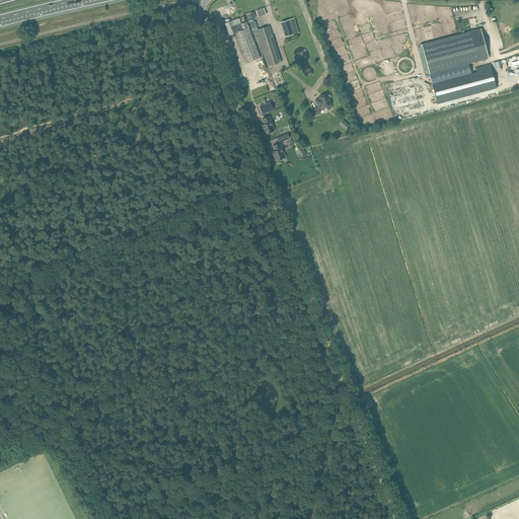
[(257,17),(266,14),(264,8),(255,10),(257,17)]
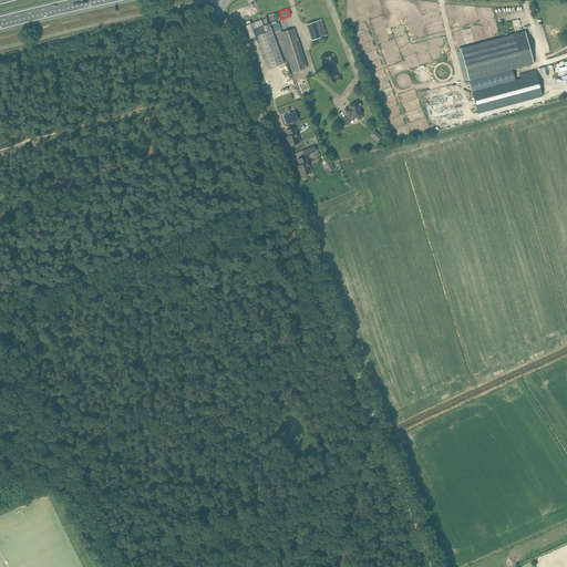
[(260,20),(246,26),(250,39),(253,38),(254,41),(257,40),(268,69),(284,63),(270,26),(269,24),(264,27),(260,20)]
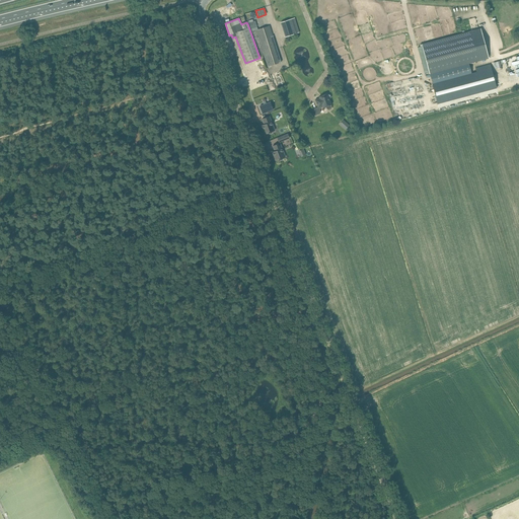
[(286,36),(297,33),(293,18),(281,22),(286,36)]
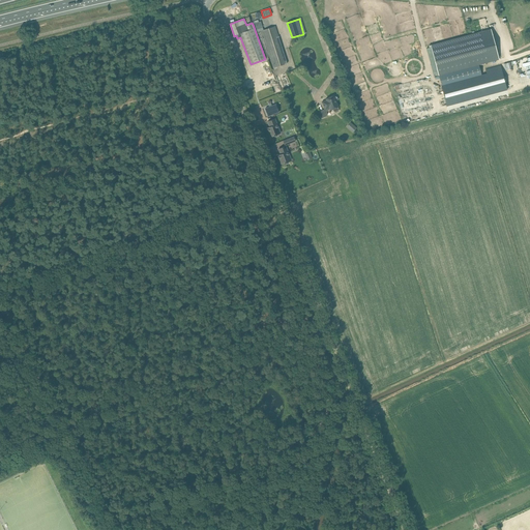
[(262,30),(274,67),(287,63),(275,26),(262,30)]
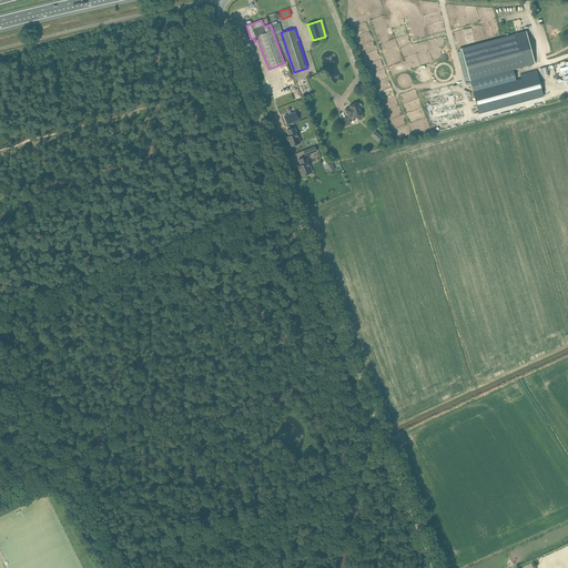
[(516,80),(514,69),(535,63),(526,31),(462,48),(473,92),(516,80)]
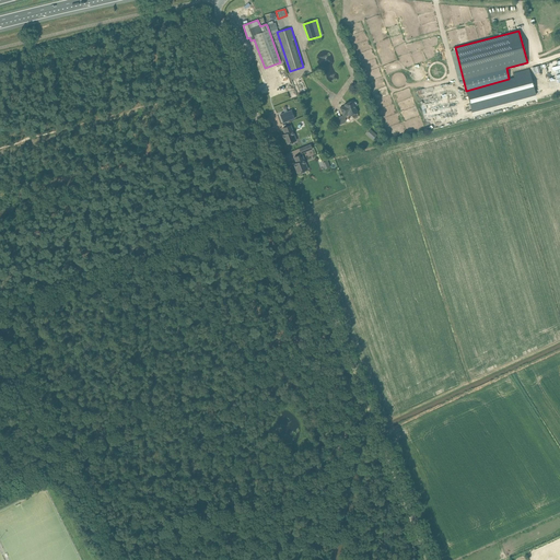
[(258,61),(247,65),(254,85),(265,83),(258,61)]
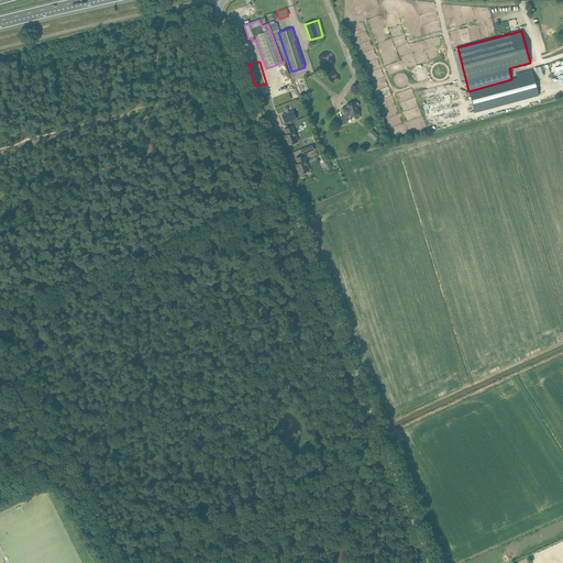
[(517,78),(511,79),(468,91),(475,112),(539,96),(532,69),(516,74),(517,78)]
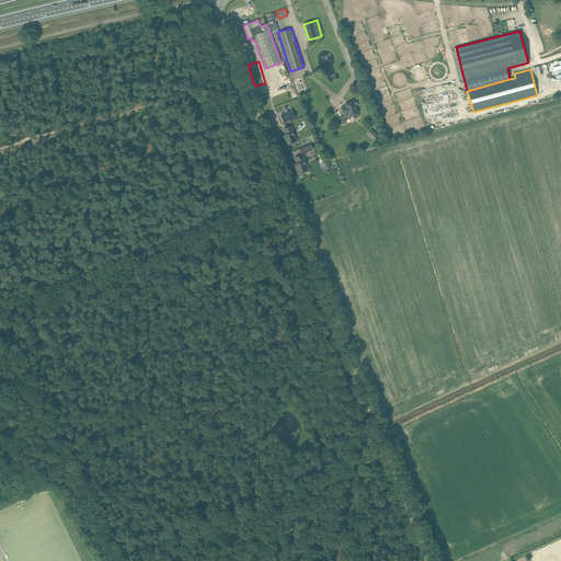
[(354,103),(354,101),(345,105),(345,106),(341,109),(344,116),(348,114),(350,116),(358,113),(356,106),(357,106),(357,105),(356,103),(355,102),(354,103)]
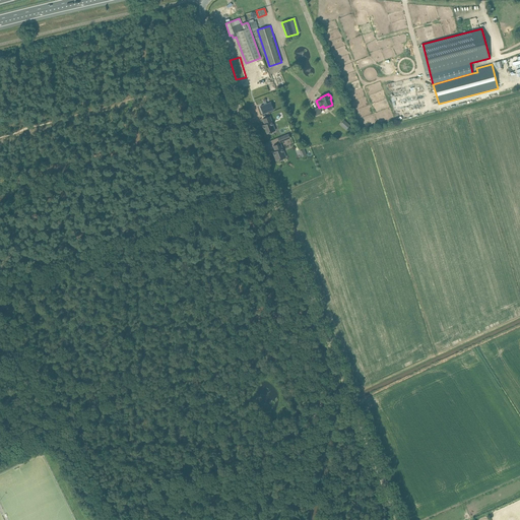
[(270,103),(260,107),(263,114),(273,110),(270,103)]
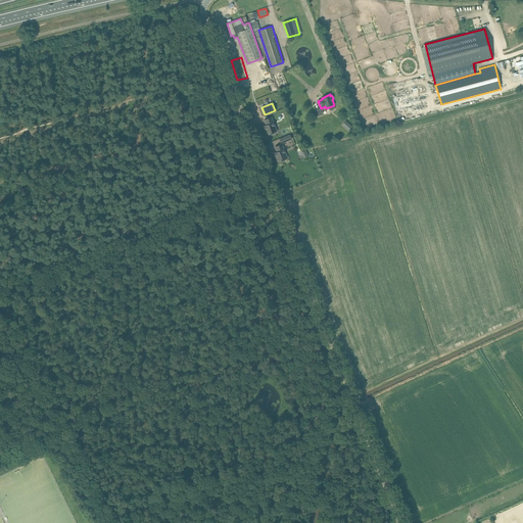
[(266,126),(264,127),(267,135),(271,134),(271,135),(272,135),(274,135),(275,133),(274,132),(277,131),(272,117),(264,120),(266,126)]
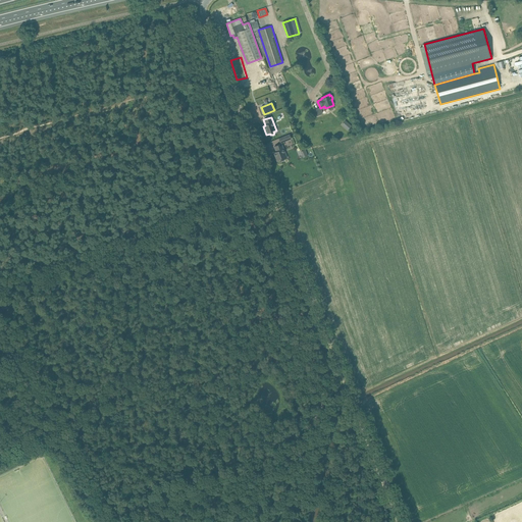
[(284,160),(284,159),(286,158),(281,144),(274,147),(276,152),(273,153),(277,162),(280,160),(281,161),(282,162),(284,161),(284,160)]
